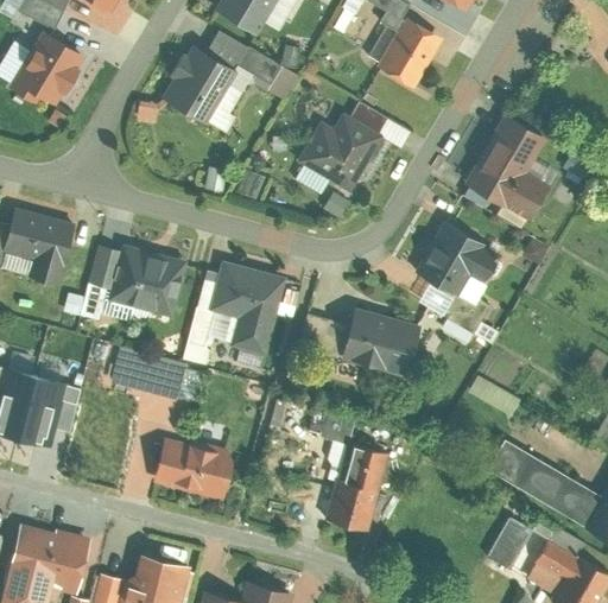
[(50,30),(64,0),(4,0),(0,10),(0,14),(14,21),(18,14),(50,30)]
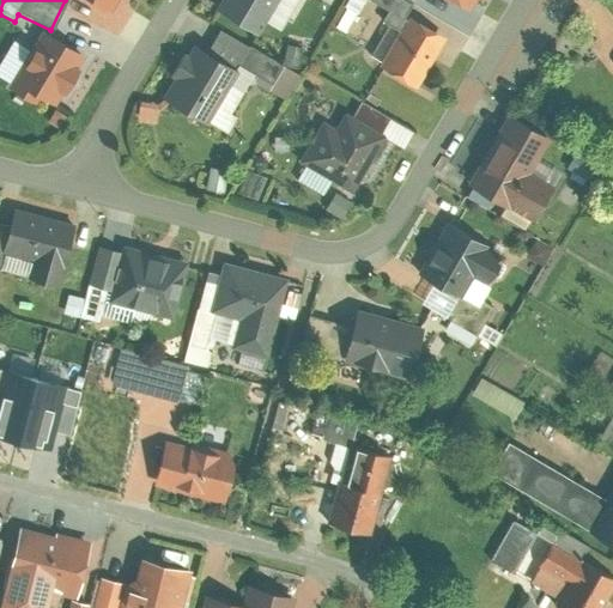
[(90,0),(115,12),(120,0),(90,0)]
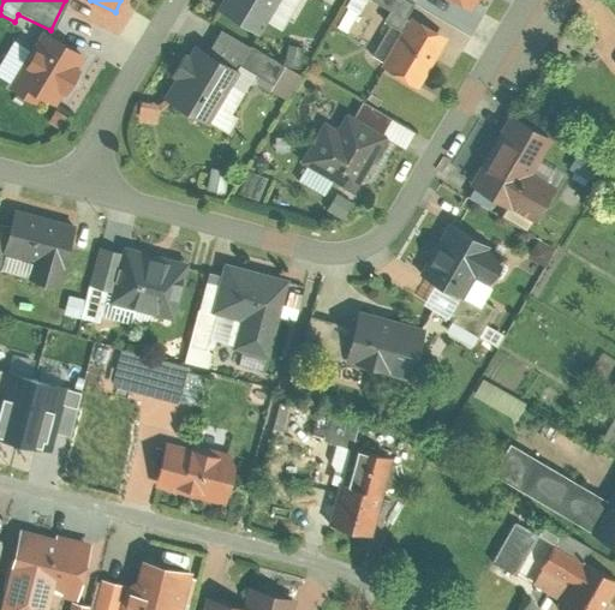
[(228,0),(221,16),(263,36),(280,0),(228,0)]
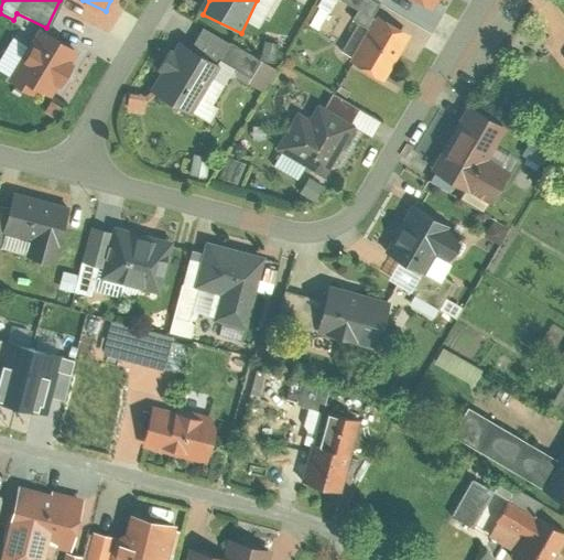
[(367,0),(373,3),(375,0),(318,0),(306,25),(317,31),(332,0),(335,0),(356,10),(360,0),(367,0)]
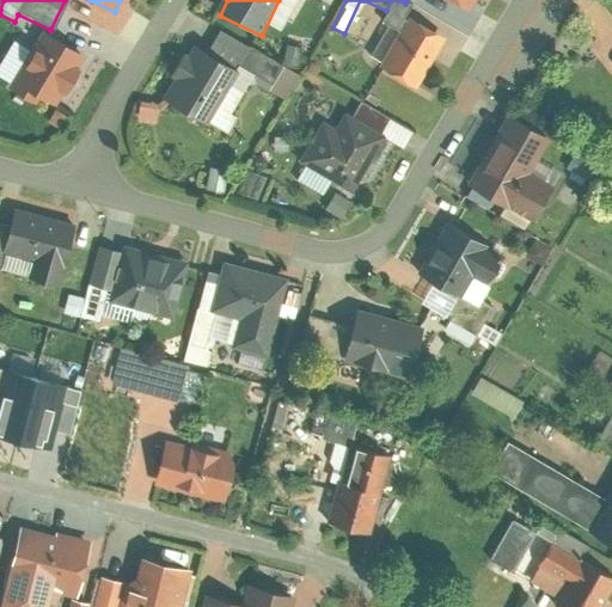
[(379,68),(416,86),(441,35),(404,16),(379,68)]
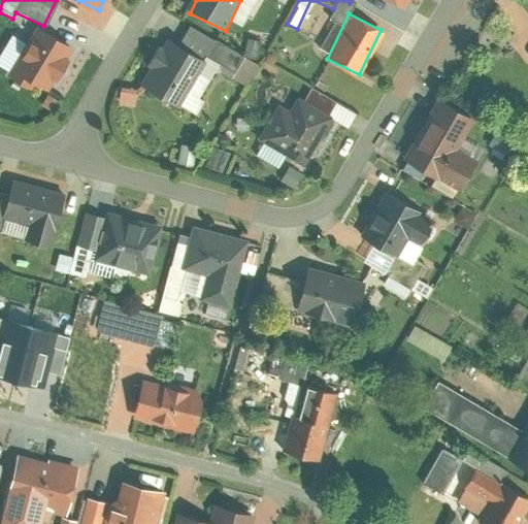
[(9,78),(43,96),(68,46),(34,29),(9,78)]
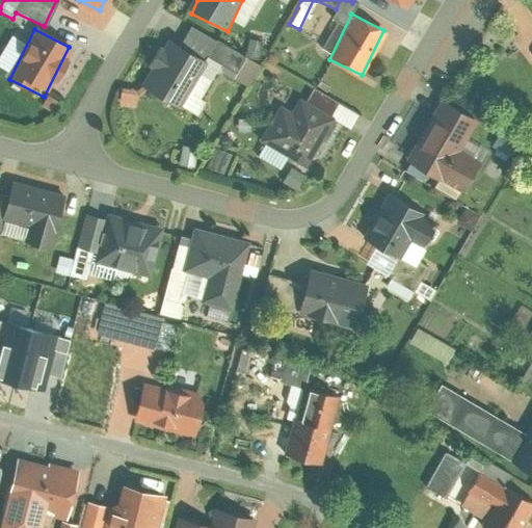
[(145,95),(179,111),(204,61),(170,45),(145,95)]
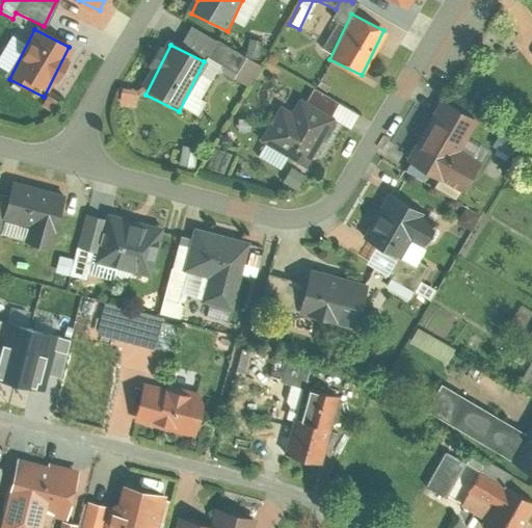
[(120,90),(117,105),(132,107),(133,91),(120,90)]
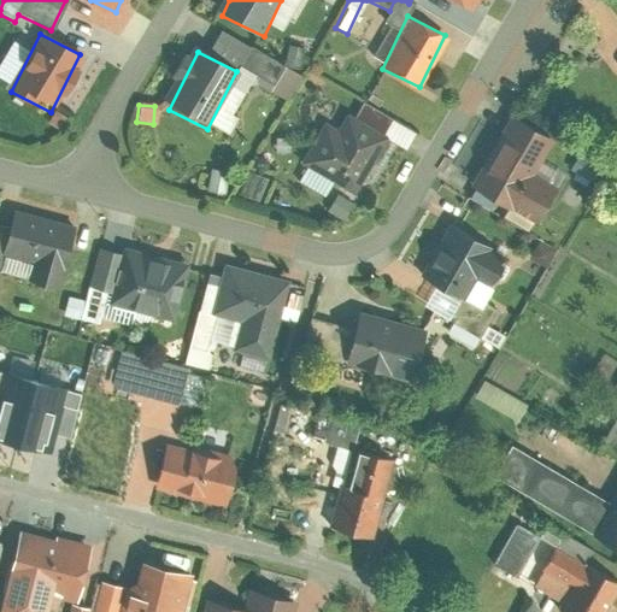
[(311,169),(364,195),(393,137),(340,111),(311,169)]
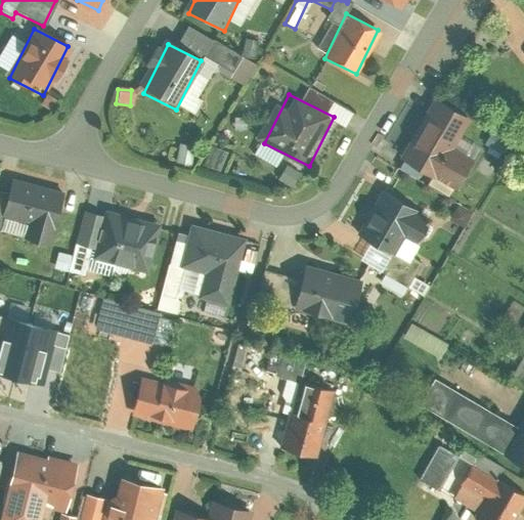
[(436,96),(404,160),(444,180),(476,117),(436,96)]
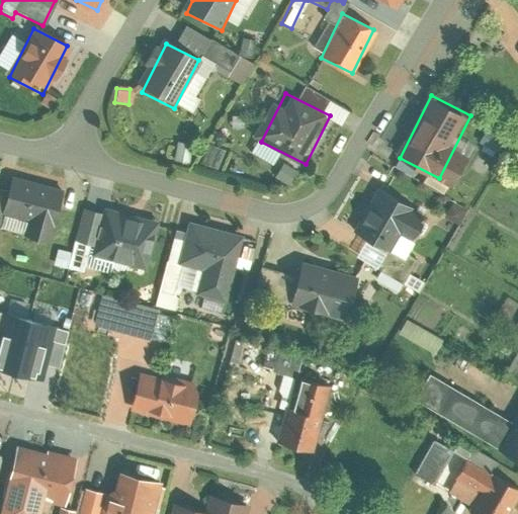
[(54,244),(57,230),(67,193),(13,178),(3,215),(28,222),(24,236),(54,244)]
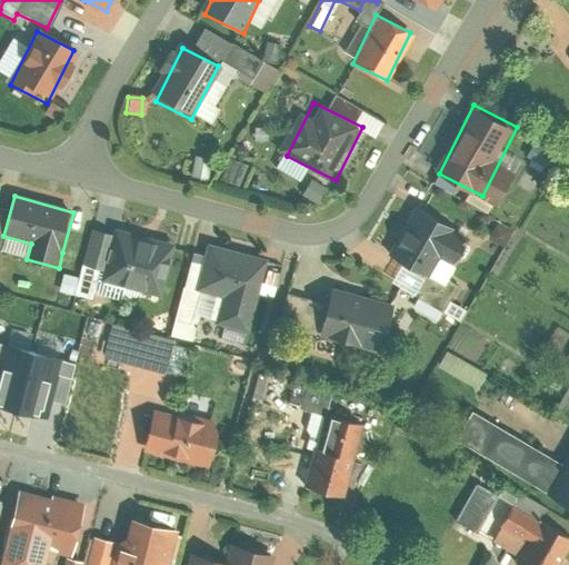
[(391,257),(448,285),(473,234),(417,206),(391,257)]
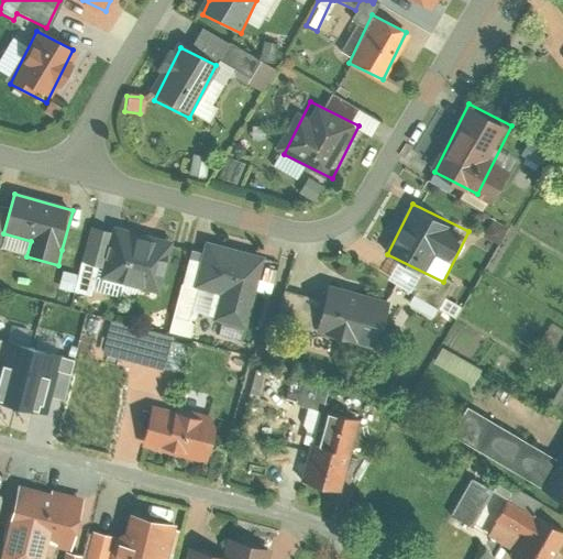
[(173,243),(117,229),(105,277),(161,293),(173,243)]
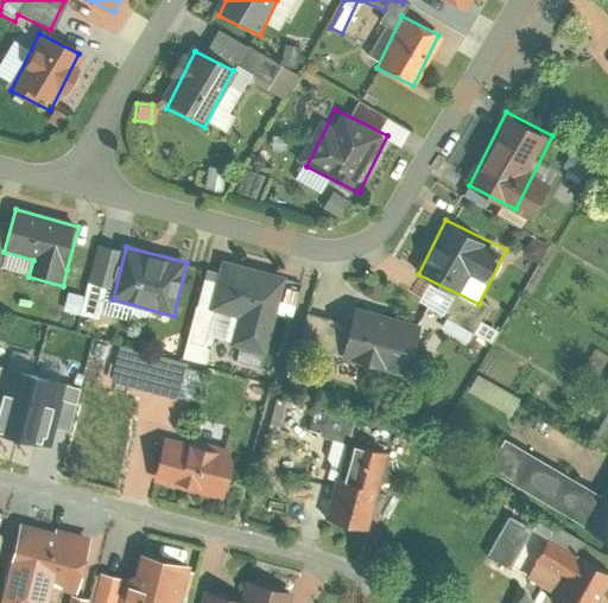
[(92,283),(111,287),(120,253),(101,248),(92,283)]
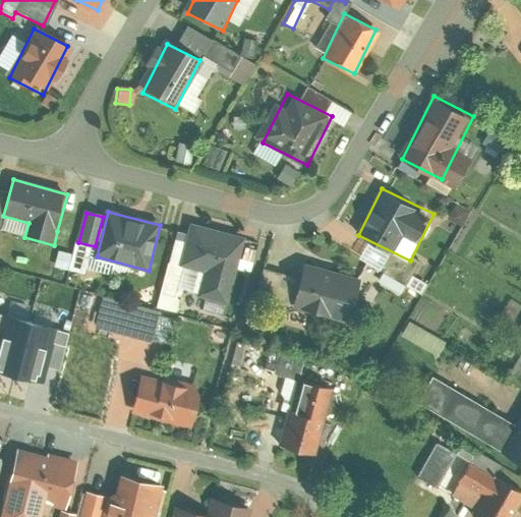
[(224,303),(230,282),(242,239),(190,224),(178,268),(205,275),(197,296),(224,303)]
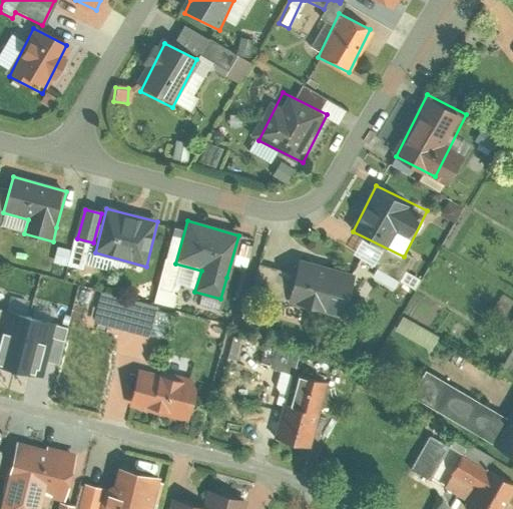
[(285,303),(342,318),(354,275),(298,259),(285,303)]
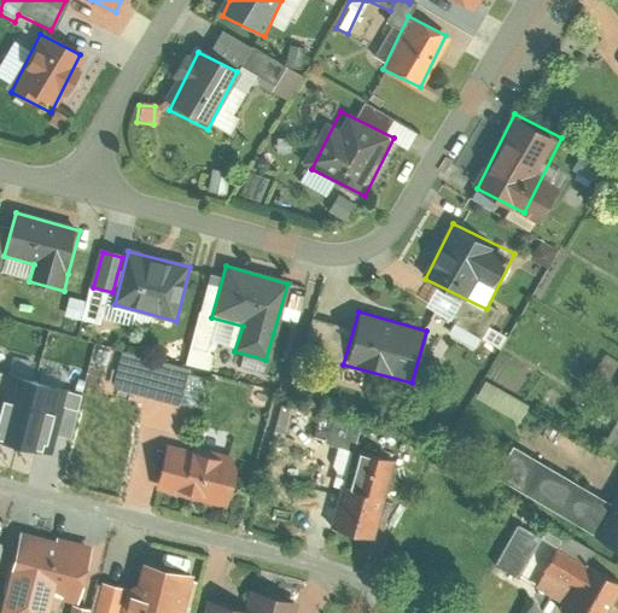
[(0,443),(17,448),(36,368),(7,361),(0,390),(0,443)]
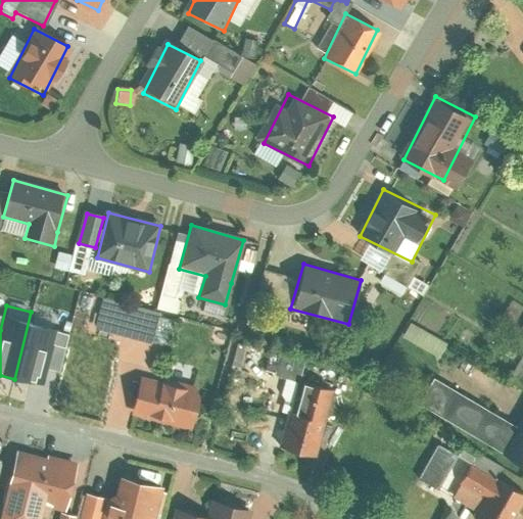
[(59,319),(31,312),(14,379),(42,386),(59,319)]
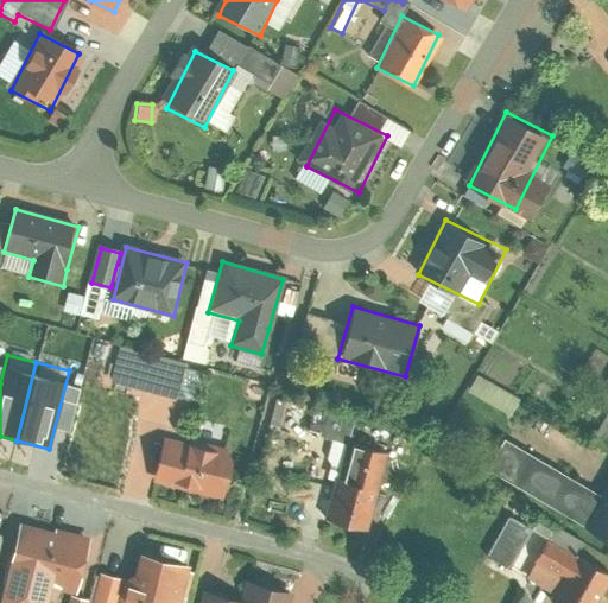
[(146,380),(113,372),(107,397),(139,405),(146,380)]
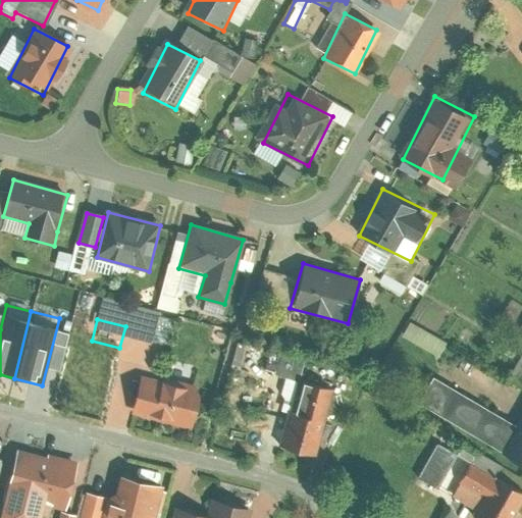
[(76,395),(111,405),(124,359),(90,350),(76,395)]
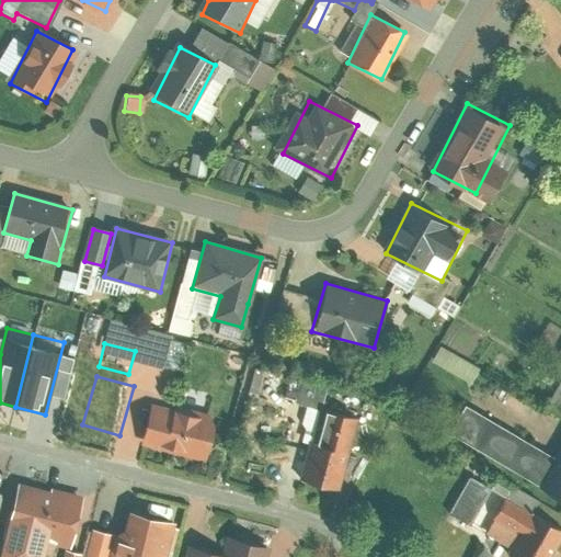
[(153,408),(142,445),(203,462),(213,424),(153,408)]
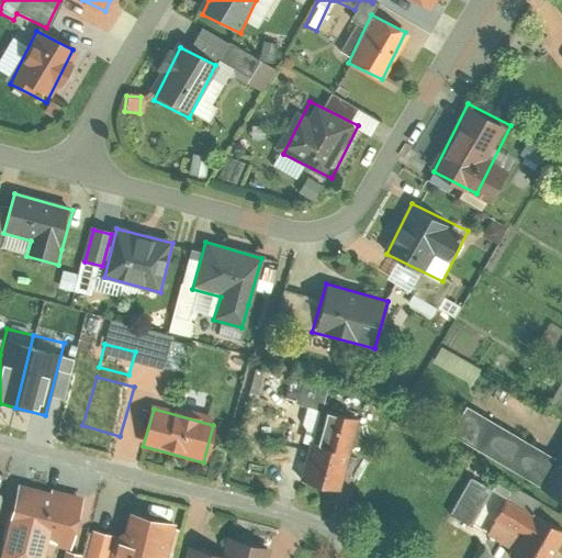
[(304,484),(341,495),(362,420),(325,409),(304,484)]
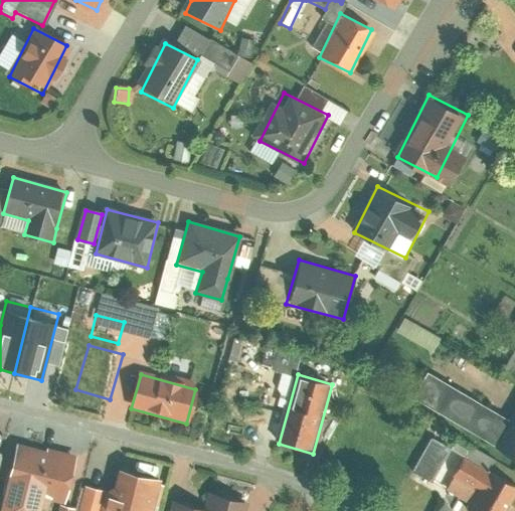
[(417,409),(501,451),(514,421),(514,417),(433,378),(417,409)]
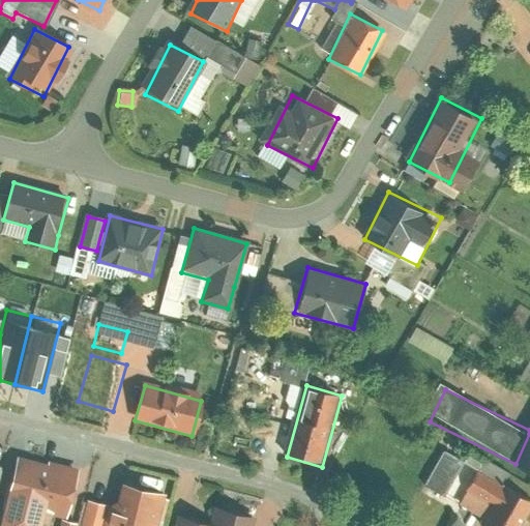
[(511,471),(529,480),(529,434),(516,464),(511,471)]
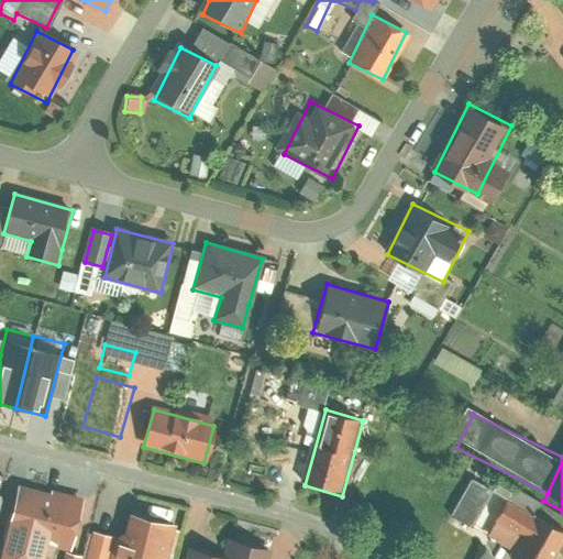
[(83,501),(58,495),(19,485),(0,558),(42,558),(46,545),(70,551),(83,501)]
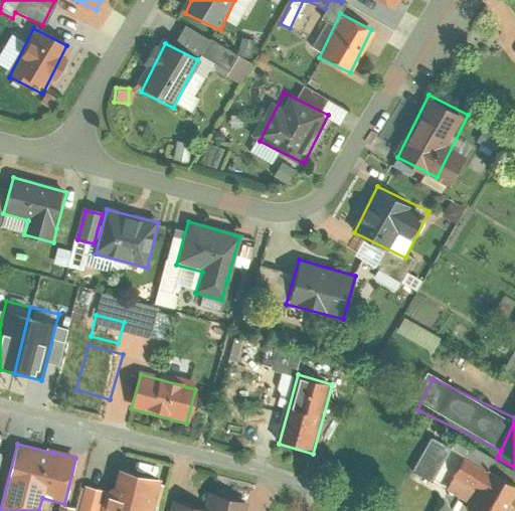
[(447,507),(453,510),(511,510),(514,503),(514,488),(468,465),(447,507)]
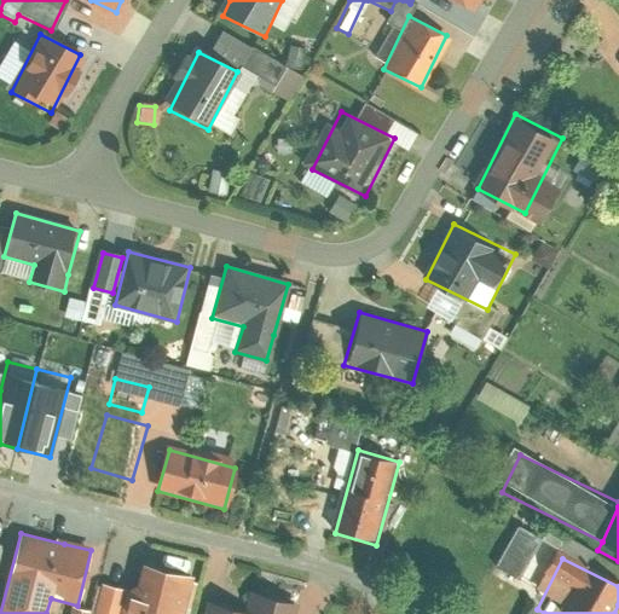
[(183,613),(194,578),(140,563),(132,592),(104,585),(94,613),(183,613)]
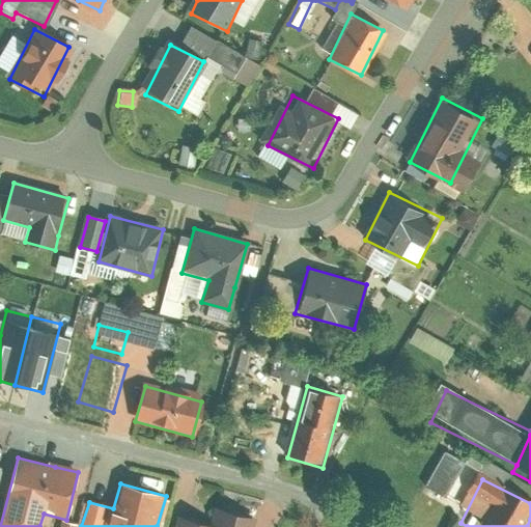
[(246,526),(249,517),(214,508),(210,526),(178,518),(175,526),(246,526)]
